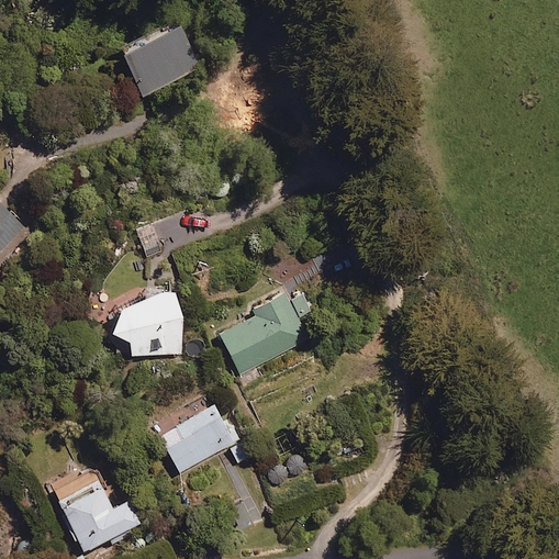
[(201,67),(179,23),(122,52),(144,96),(201,67)]
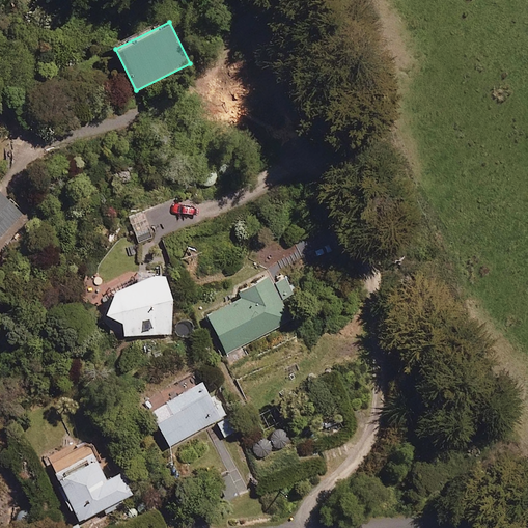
[(0,241),(25,216),(0,191),(0,241)]
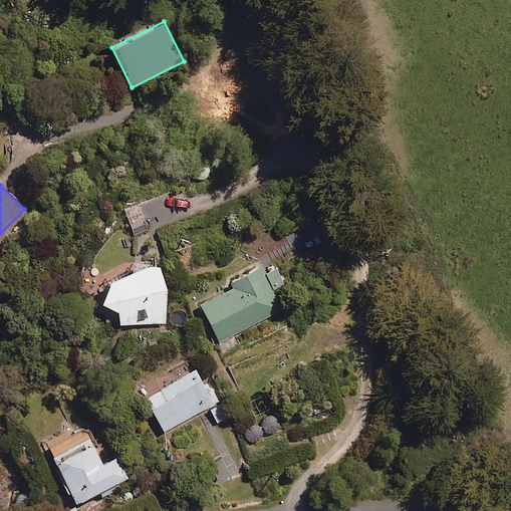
[(148,216),(131,220),(134,239),(151,235),(148,216)]
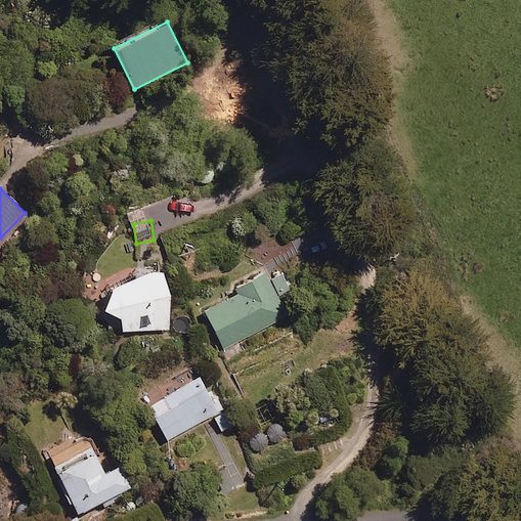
[(170,331),(167,269),(115,287),(104,310),(122,318),(123,333),(170,331)]
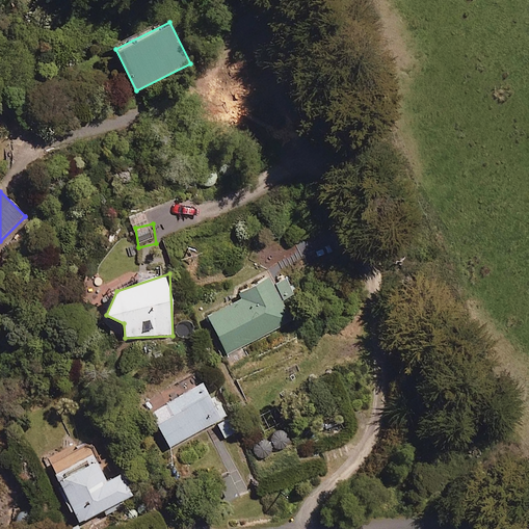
[(230,356),(293,323),(284,306),(300,297),(291,280),(275,288),(270,279),(238,295),(241,300),(209,317),(230,356)]
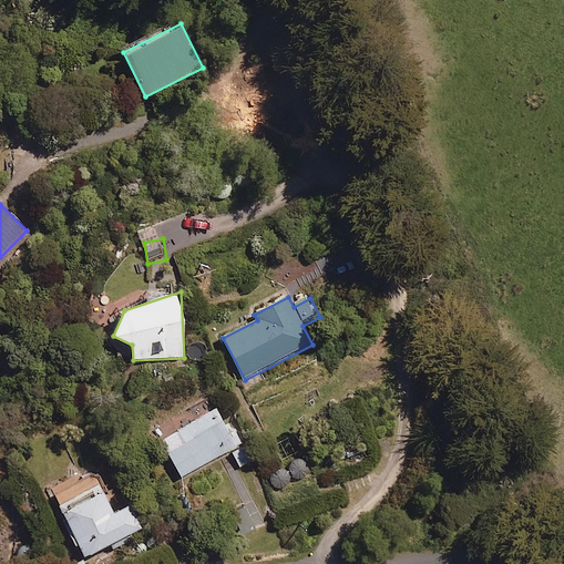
[(241,447),(218,409),(162,441),(184,479),(241,447)]
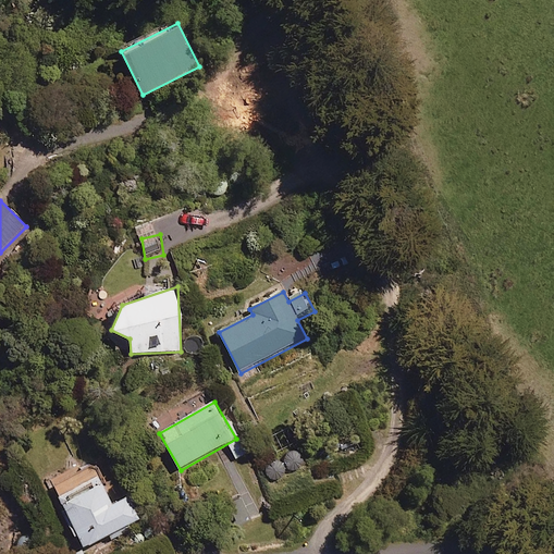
[(127,526),(139,519),(128,495),(111,504),(96,470),(54,489),(70,521),(68,522),(74,537),(76,536),(82,546),(111,533),(114,540),(131,532),(127,526)]
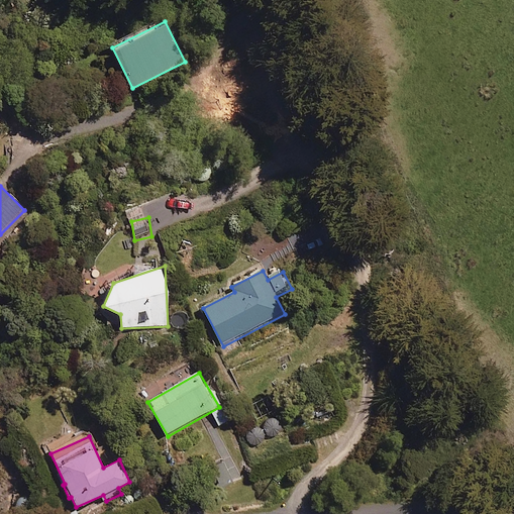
All buildings are outlined.
